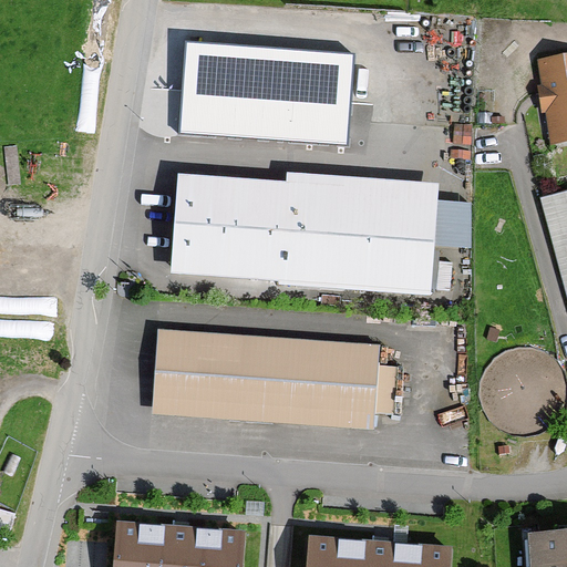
[(356,54),(185,40),(177,133),(348,147),(356,54)]
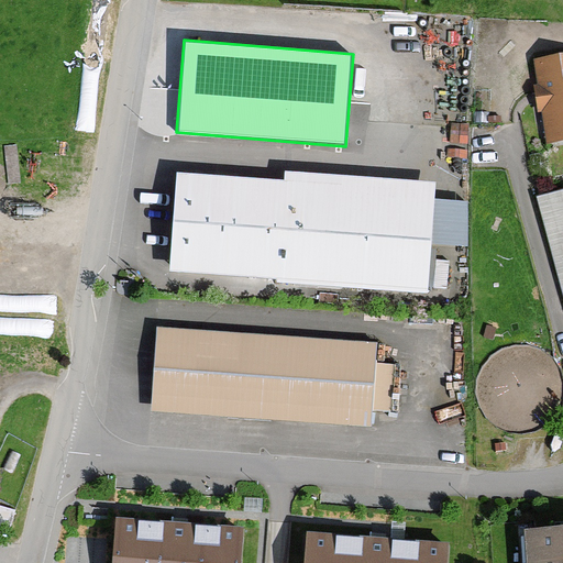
[(562,57),(529,64),(533,88),(529,89),(533,118),(539,117),(544,147),(562,144),(562,57)]
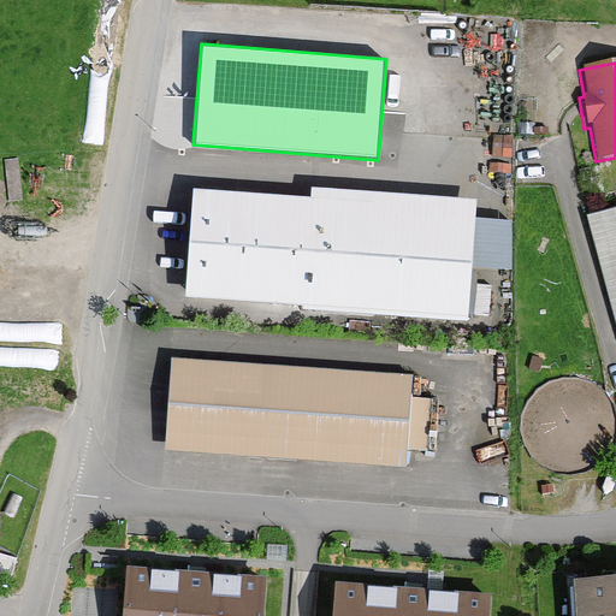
[(306,199),(191,191),(184,301),(297,308),(296,315),(468,326),(475,200),(307,189),(306,199)]
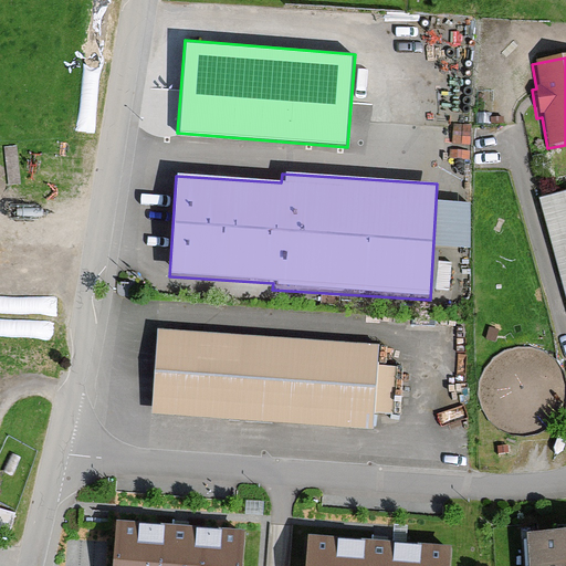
[(565,195),(541,201),(565,297),(565,195)]
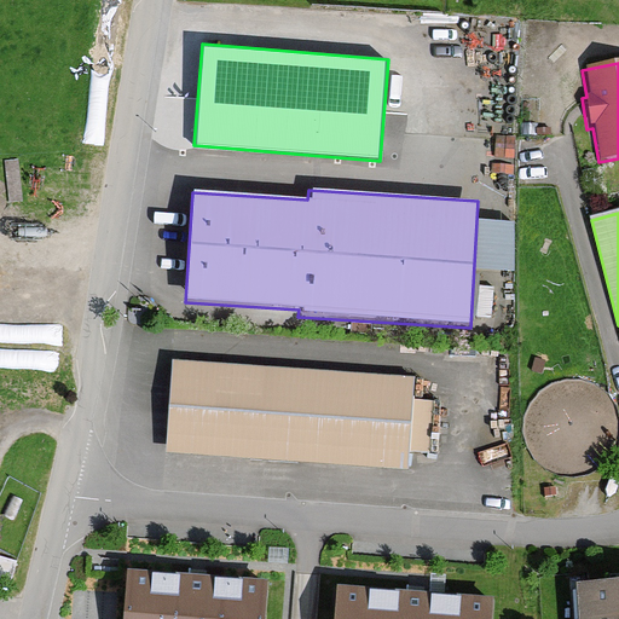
[(414,380),(167,360),(158,455),(405,474),(408,453),(429,456),(434,403),(412,400),(414,380)]
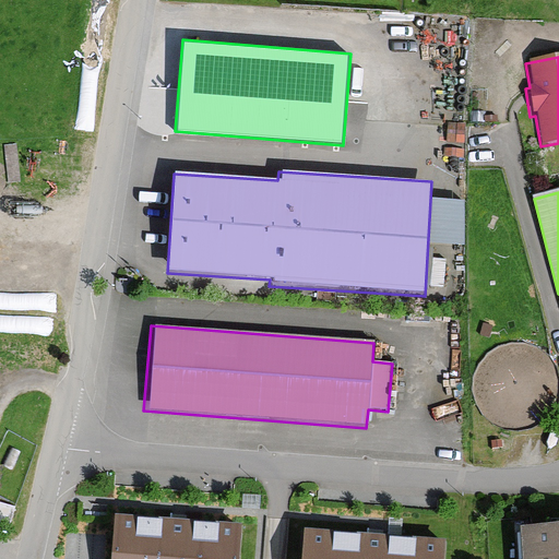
[(236,558),(239,524),(110,514),(107,558),(236,558)]
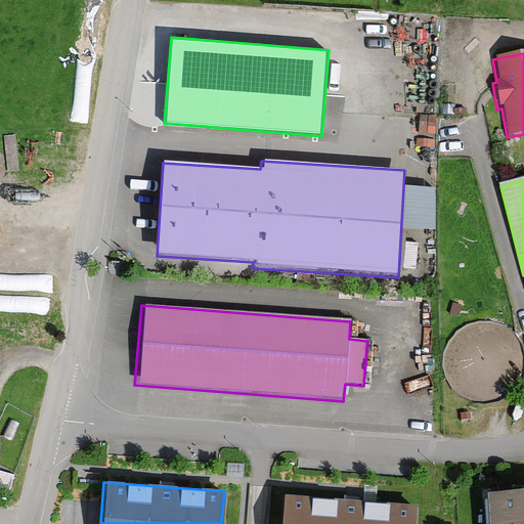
[(523,523),(523,490),(485,493),(487,523),(523,523)]
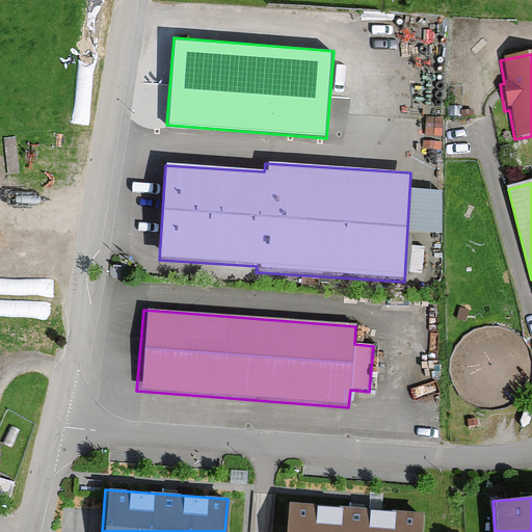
[(422,531),(423,517),(289,506),(287,531),(422,531)]
